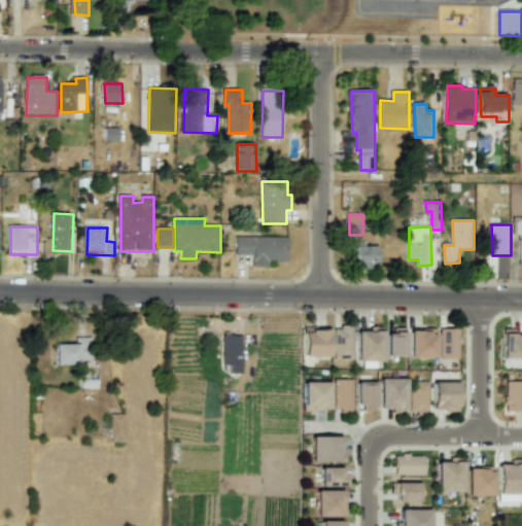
[(289,238),(238,237),(238,255),(254,255),(254,267),(270,268),(270,261),(289,263),(289,238)]
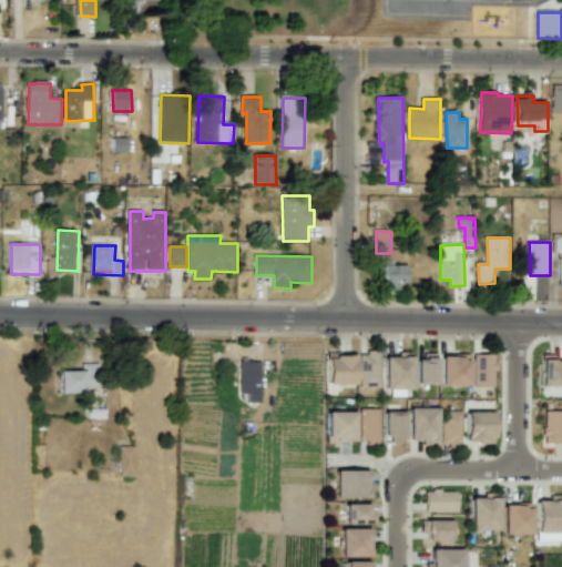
[(409,289),(409,265),(388,265),(388,289),(409,289)]
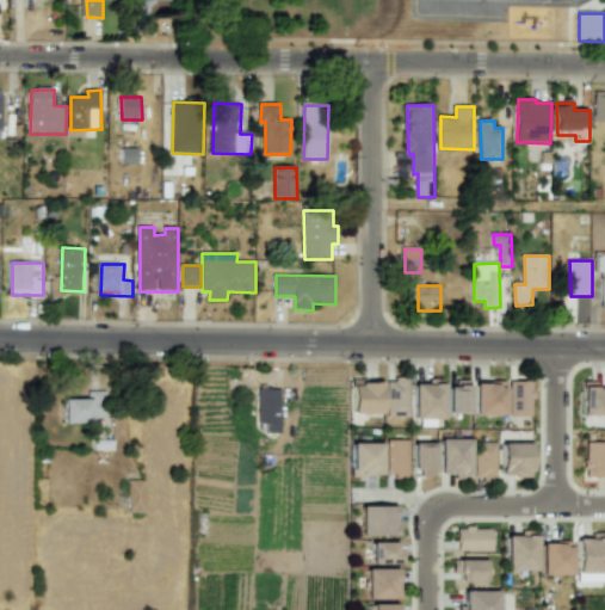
[(409,417),(411,380),(389,380),(388,417),(409,417)]
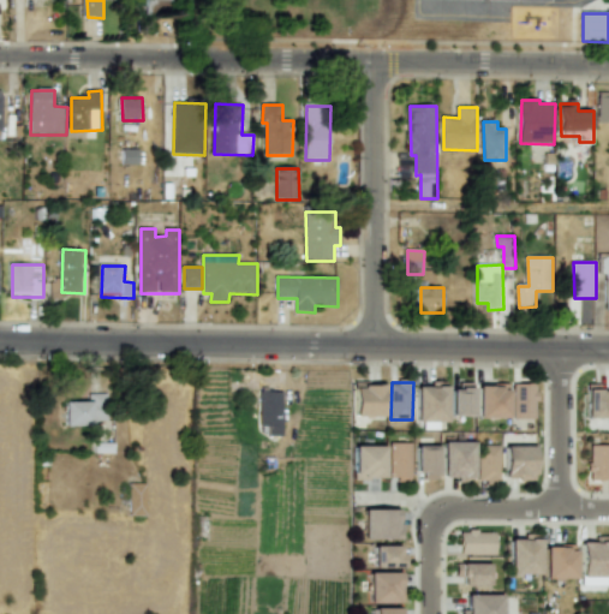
[(356,417),(386,417),(387,385),(357,385),(356,417)]
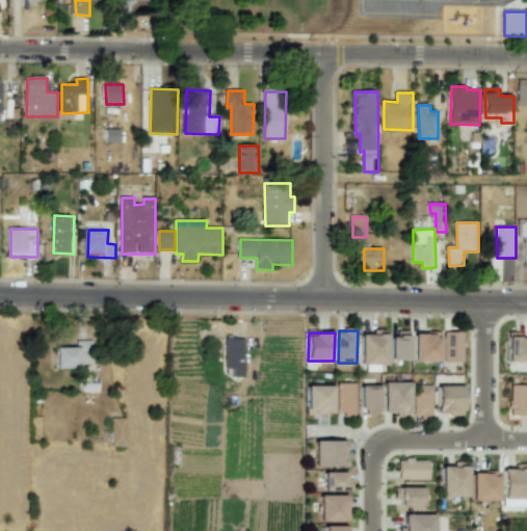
[(388,365),(389,333),(362,333),(362,365),(388,365)]
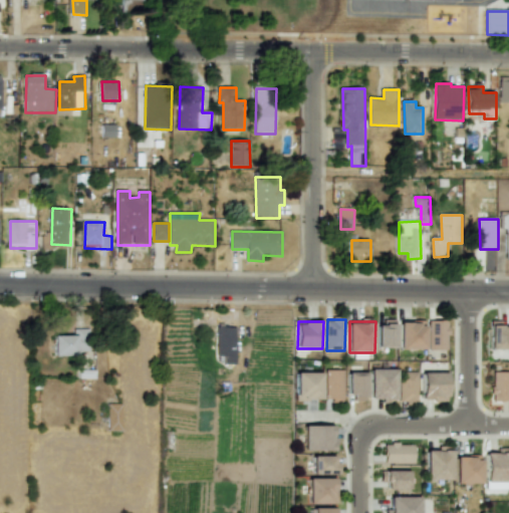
[(450,350),(450,321),(431,321),(431,350),(450,350)]
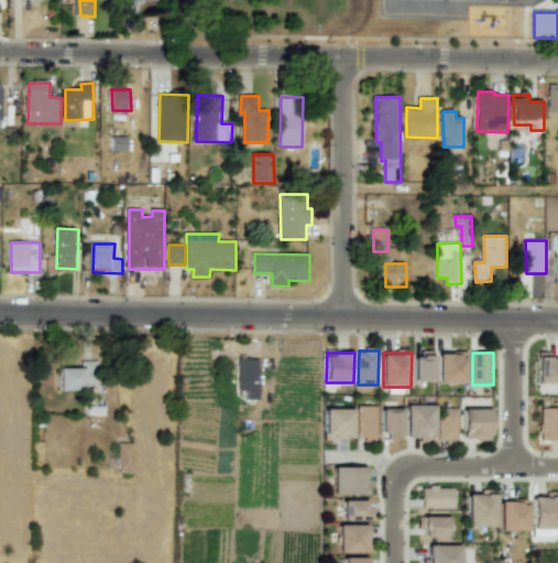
[(436,354),(415,354),(415,381),(435,382),(436,354)]
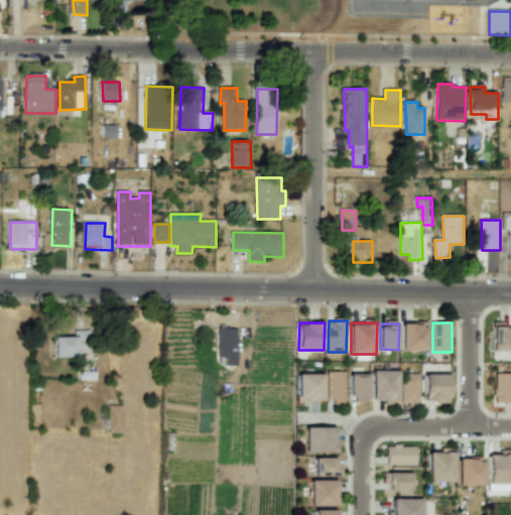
[(428,324),(403,324),(402,351),(428,351),(428,324)]
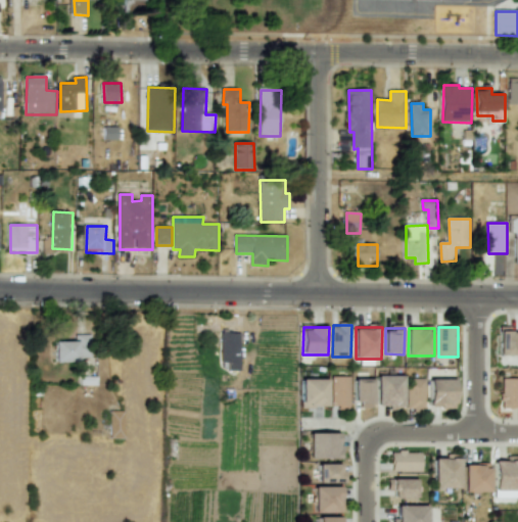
[(501,356),(517,356),(517,329),(501,330),(501,356)]
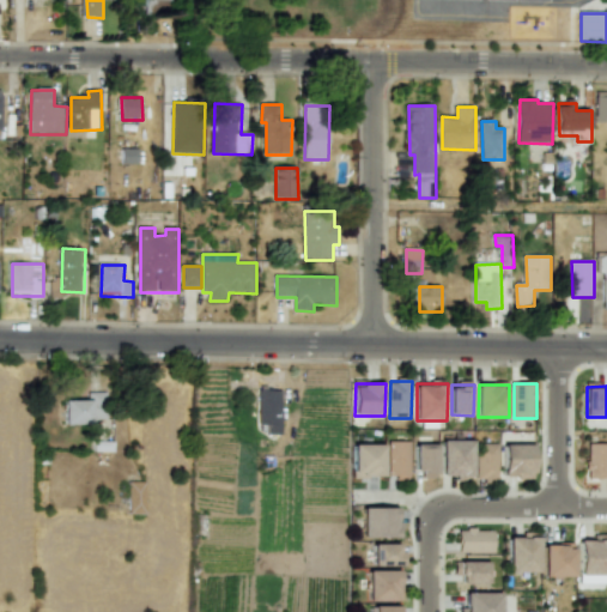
[(284,435),(284,392),(262,391),(262,434),(284,435)]
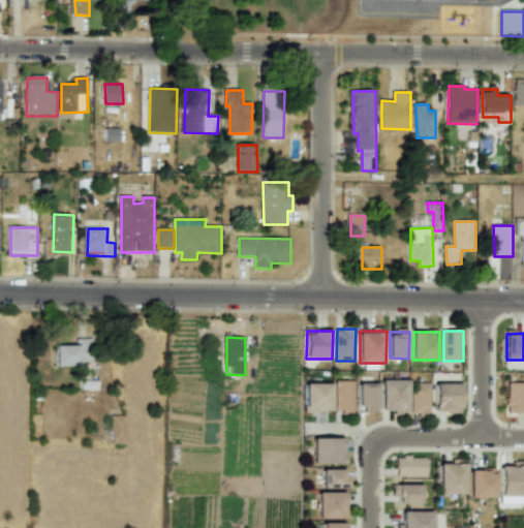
[(58,346),(58,367),(95,366),(94,339),(79,339),(79,345),(58,346)]
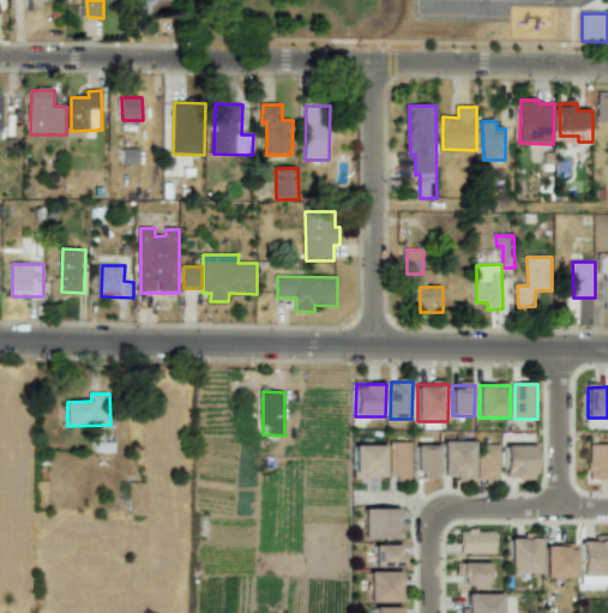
[(391,479),(413,479),(411,443),(390,443),(391,479)]
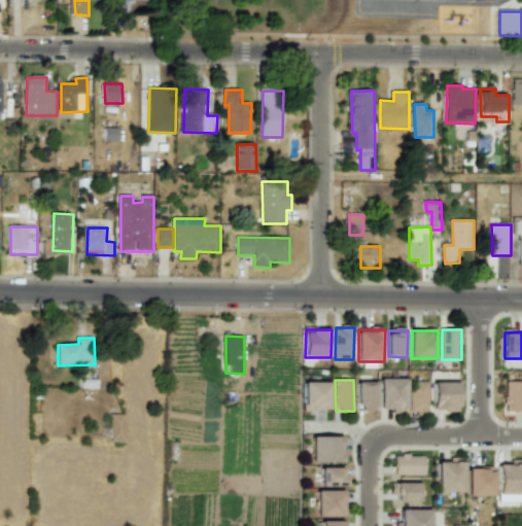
[(407,380),(381,380),(381,410),(394,410),(394,412),(408,412),(407,380)]
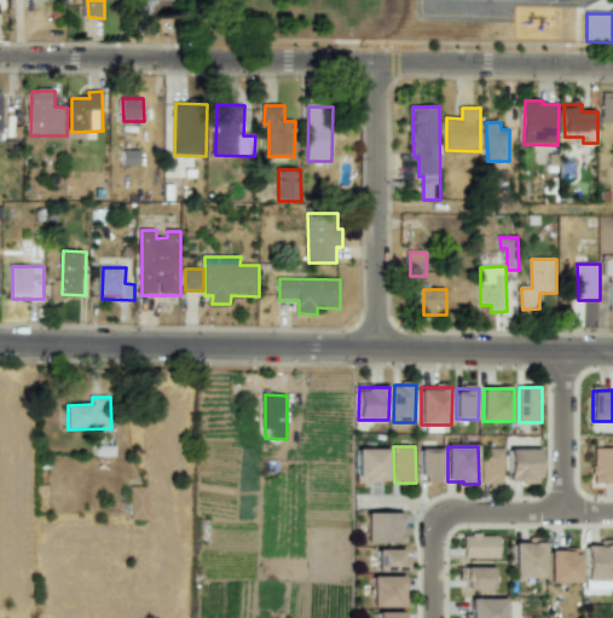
[(421,477),(429,477),(429,483),(444,483),(443,449),(421,450),(421,477)]
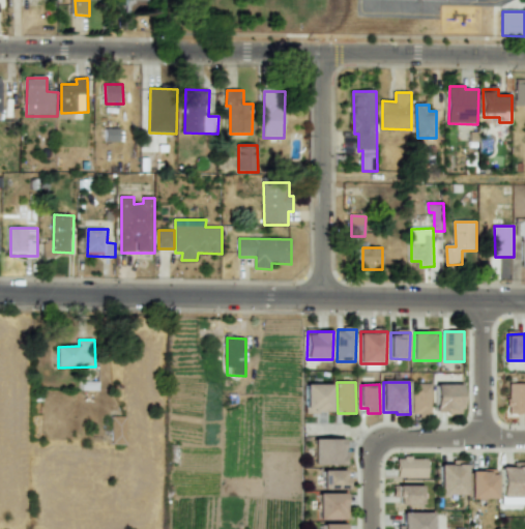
[(413,415),(432,415),(432,384),(413,384),(413,415)]
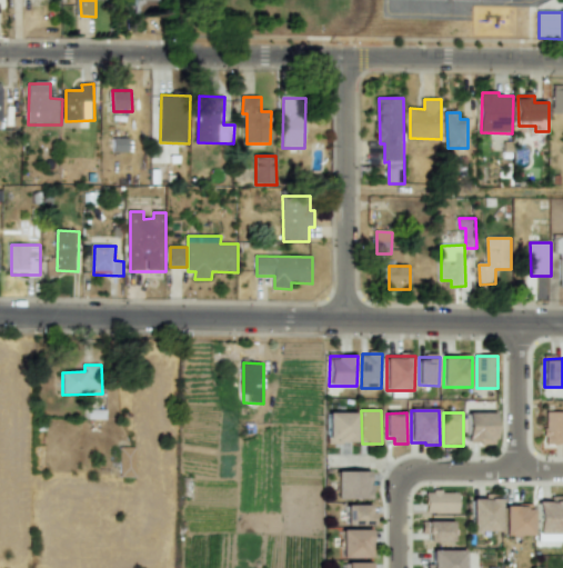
[(562,412),(548,412),(548,445),(562,445),(562,412)]
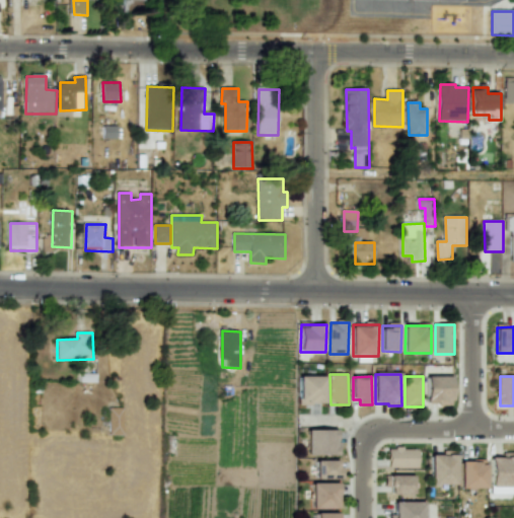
[(301,404),(326,404),(325,377),(300,377),(301,404)]
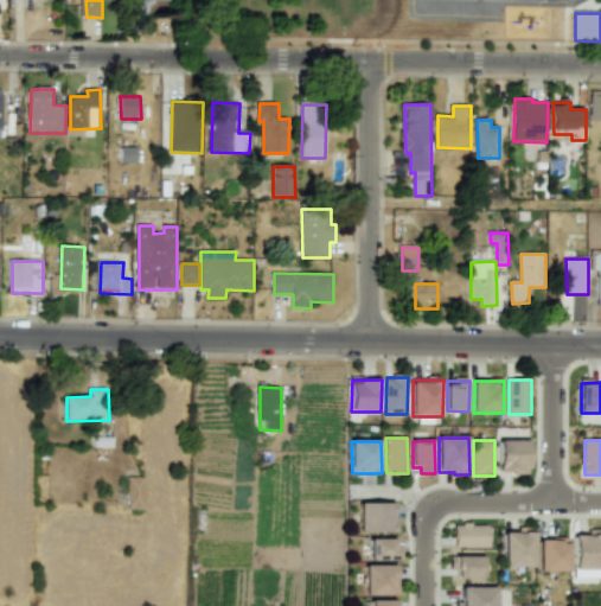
[(500,473),(530,474),(530,441),(500,441),(500,473)]
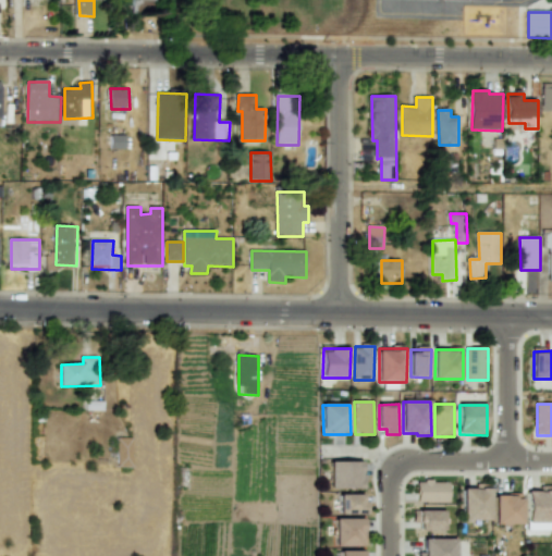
[(367,489),(367,476),(363,476),(363,462),(331,461),(331,489),(367,489)]
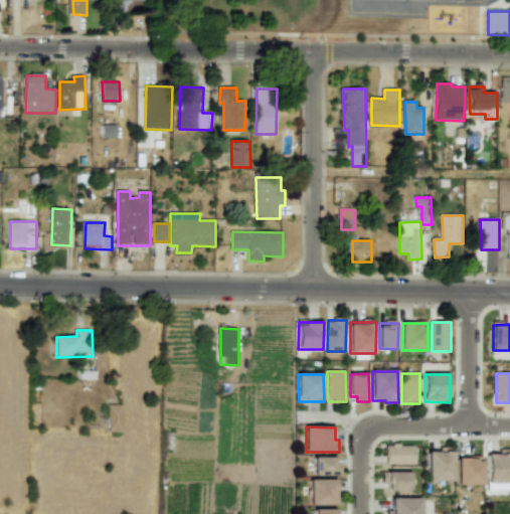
[(417,465),(416,446),(388,446),(388,465),(417,465)]
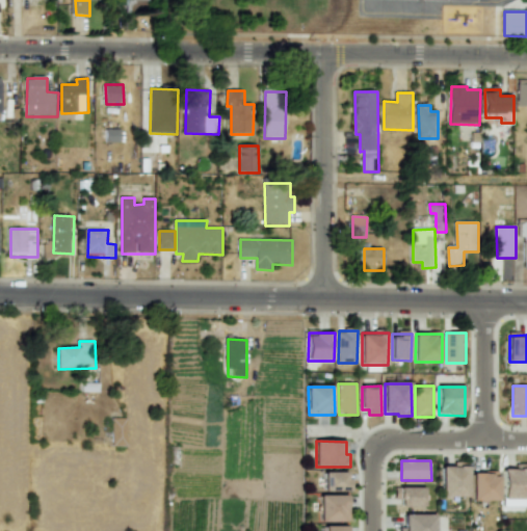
[(504,470),(504,507),(526,506),(526,465),(518,465),(518,470),(504,470)]
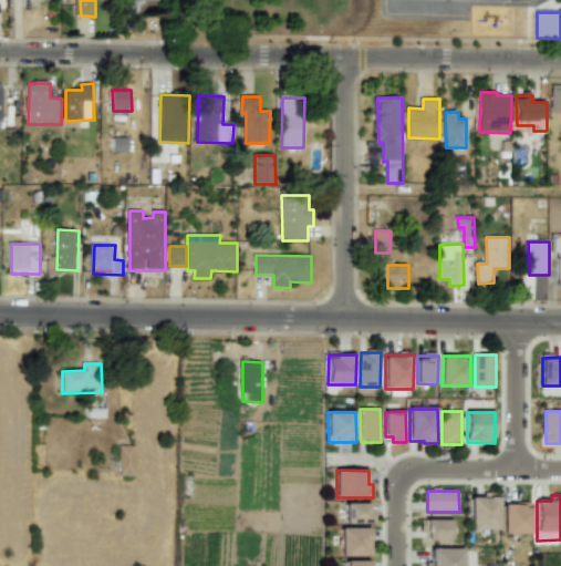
[(471,498),(471,530),(499,530),(499,497),(471,498)]
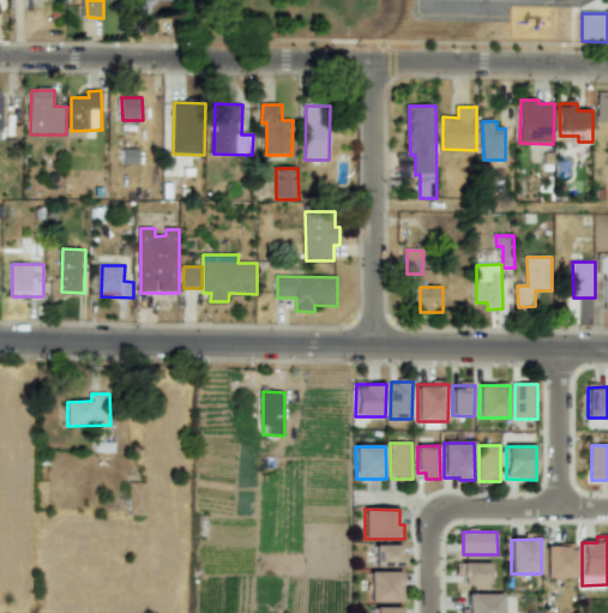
[(375,568),(407,568),(407,546),(375,546),(375,568)]
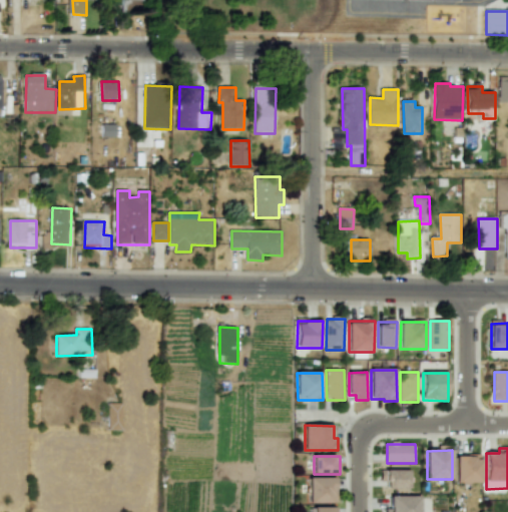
[(456,483),(481,483),(481,456),(456,456),(456,483)]
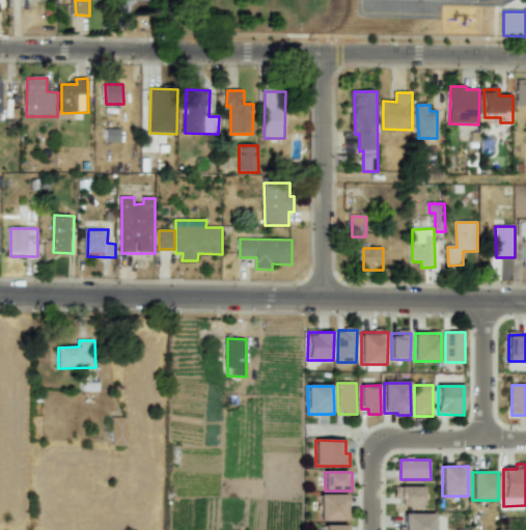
[(400,506),(424,505),(424,487),(400,487),(400,506)]
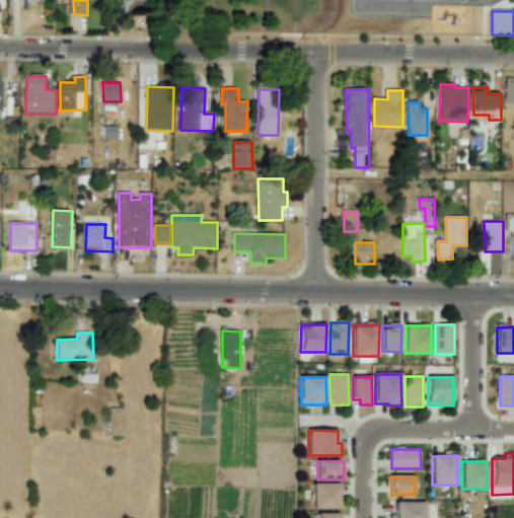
[(341,484),(313,484),(313,509),(341,510),(341,484)]
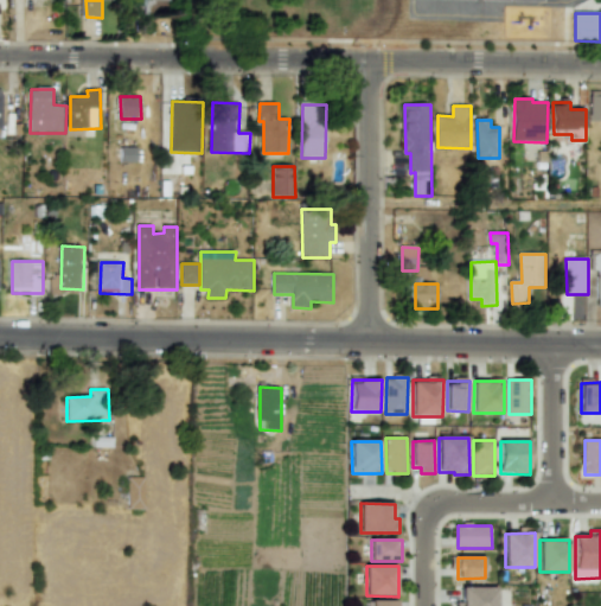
[(497,605),(498,588),(464,587),(462,605),(497,605)]
